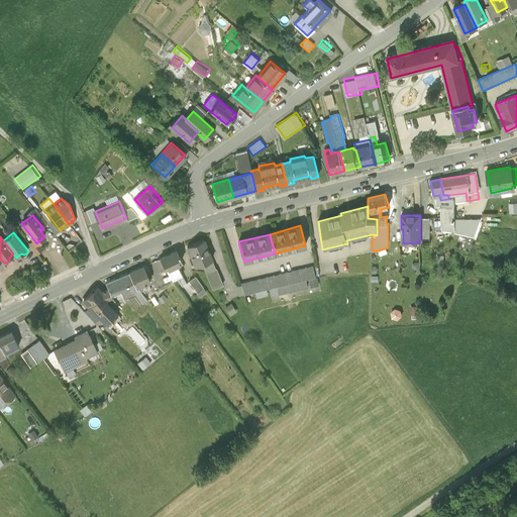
[(212,260),(203,239),(187,246),(196,267),(212,260)]
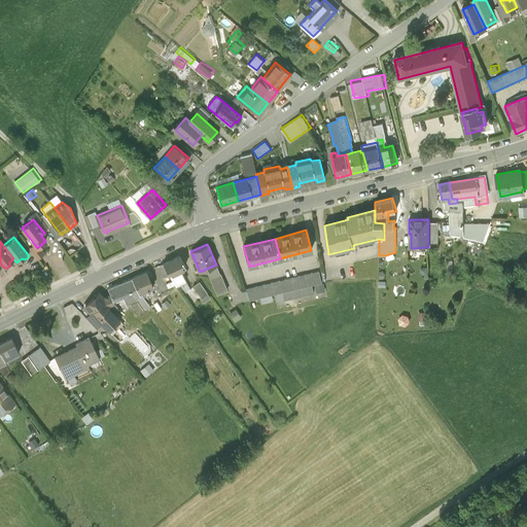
[(185,267),(180,255),(164,264),(170,275),(176,283),(184,279),(180,270),(185,267)]
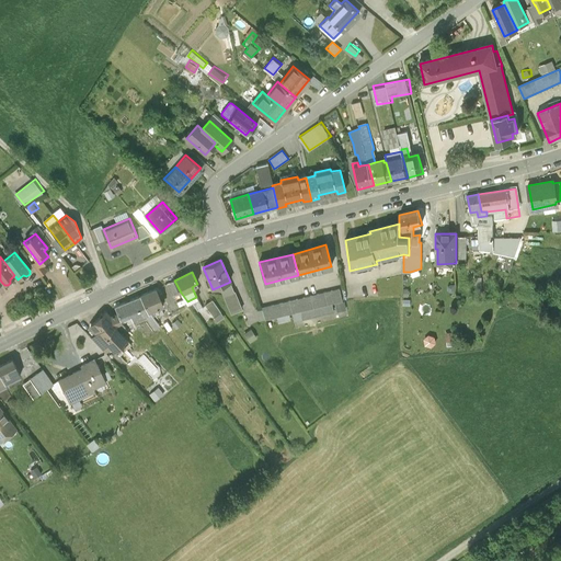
[(155,288),(140,296),(148,312),(149,312),(163,305),(155,288)]
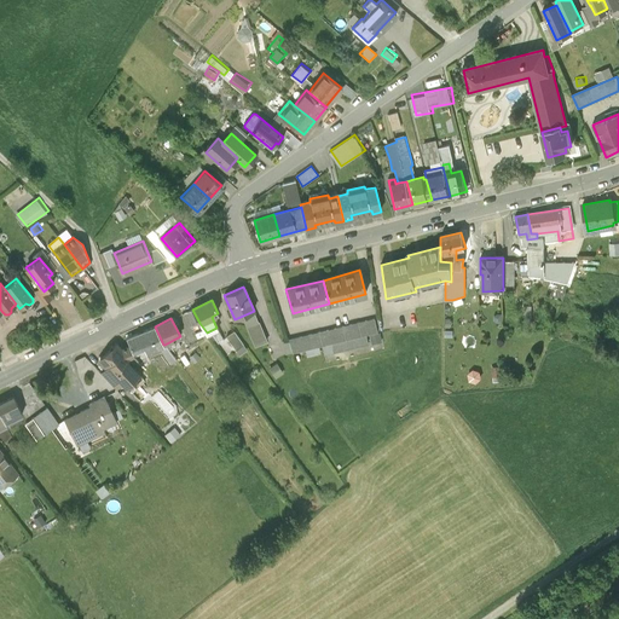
[(377,331),(374,318),(288,340),(293,353),(377,331)]
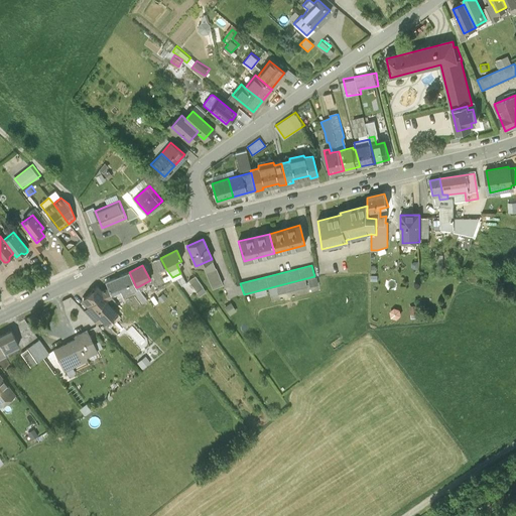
[(137,288),(137,287),(136,287),(129,272),(106,283),(108,288),(111,293),(119,289),(122,295),(137,288)]
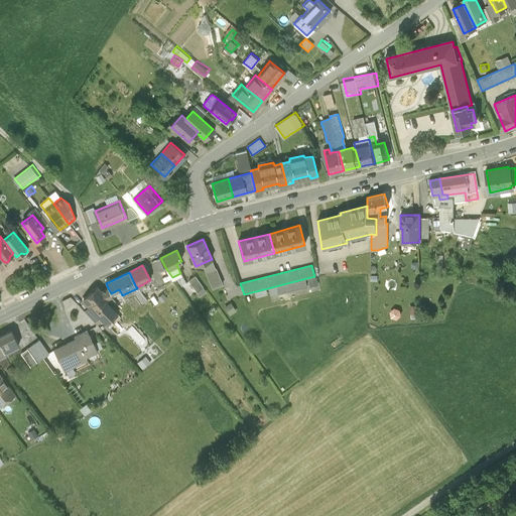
[(189,279),(201,294),(207,290),(197,274),(189,279)]
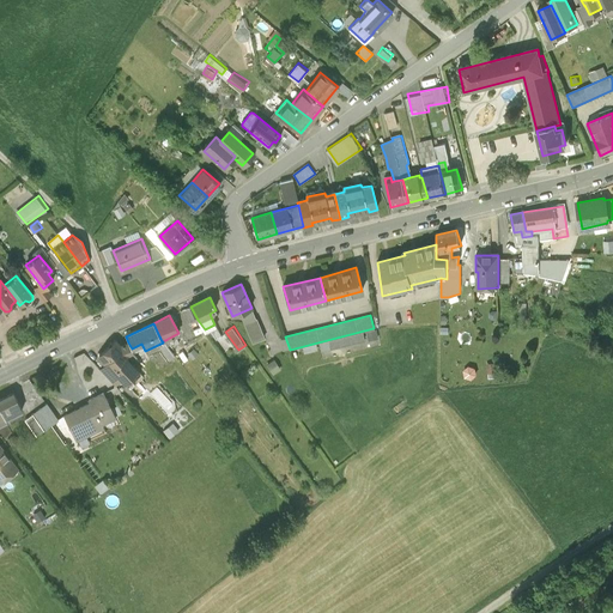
[(133,352),(132,349),(128,343),(121,346),(116,340),(113,344),(110,343),(109,347),(99,357),(125,382),(138,370),(127,358),(129,354),(133,352)]
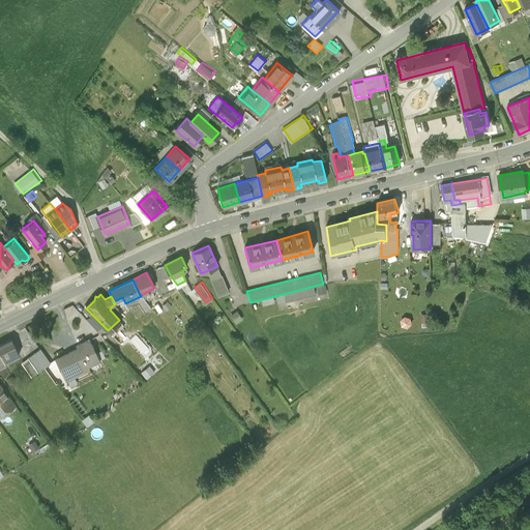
[(413,325),(413,317),(403,318),(404,326),(413,325)]
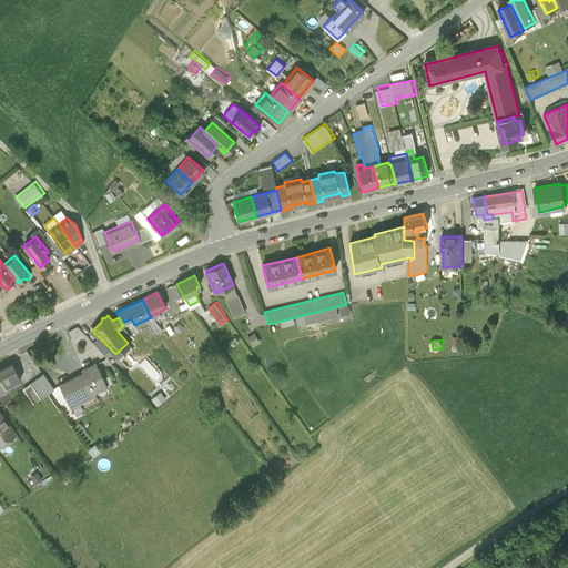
[(20,381),(12,364),(0,369),(0,394),(6,392),(4,388),(20,381)]
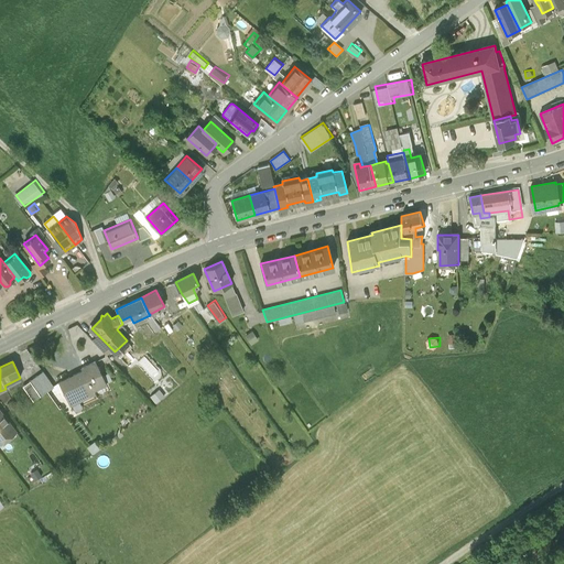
[(106,383),(96,361),(83,368),(84,370),(58,382),(63,391),(64,391),(71,404),(82,399),(78,393),(91,388),(93,390),(106,383)]
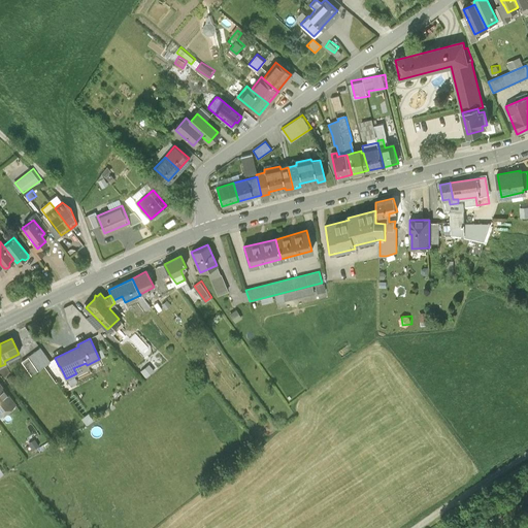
[(50,362),(39,349),(22,361),(31,375),(50,362)]
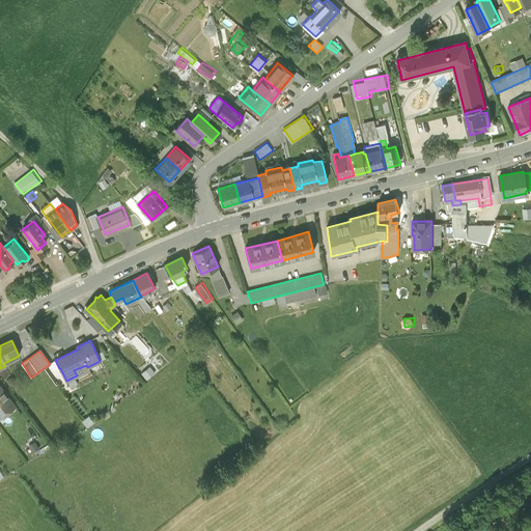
[(142,371),(147,379),(157,371),(151,364),(142,371)]
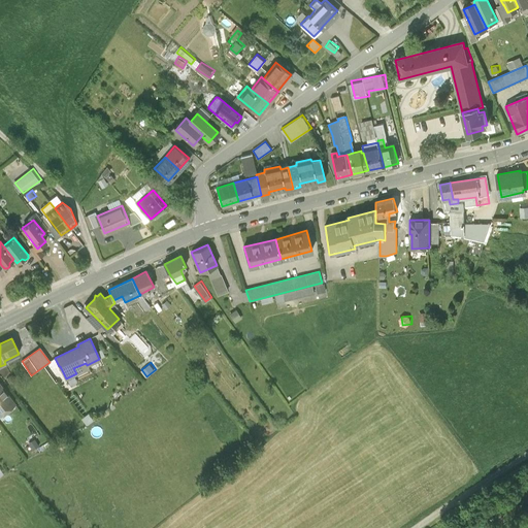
[(0,408),(12,400),(0,384),(0,408)]
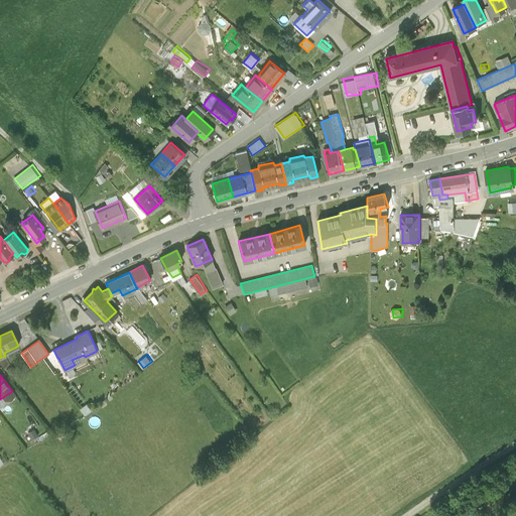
[(25,434),(28,440),(39,434),(36,428),(25,434)]
